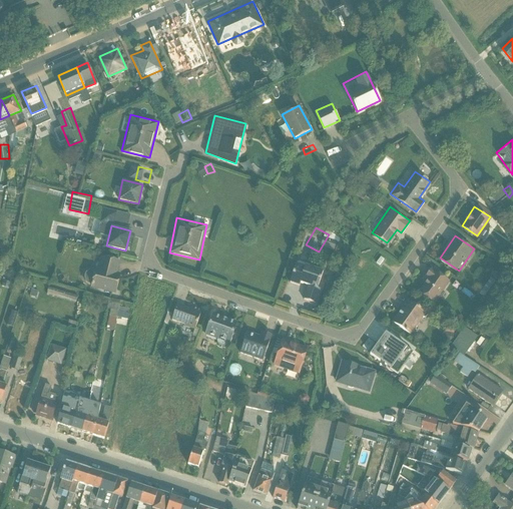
[(90,287),(116,293),(119,279),(114,277),(118,260),(100,256),(97,269),(94,268),(90,287)]
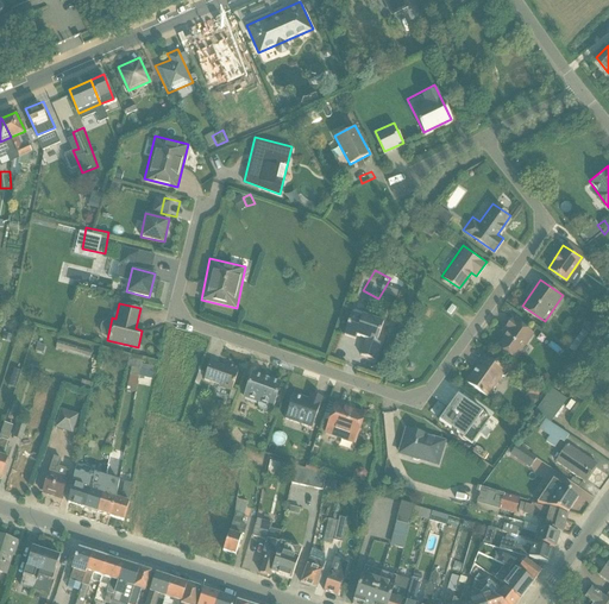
[(359,352),(375,357),(385,320),(351,309),(344,333),(363,339),(359,352)]
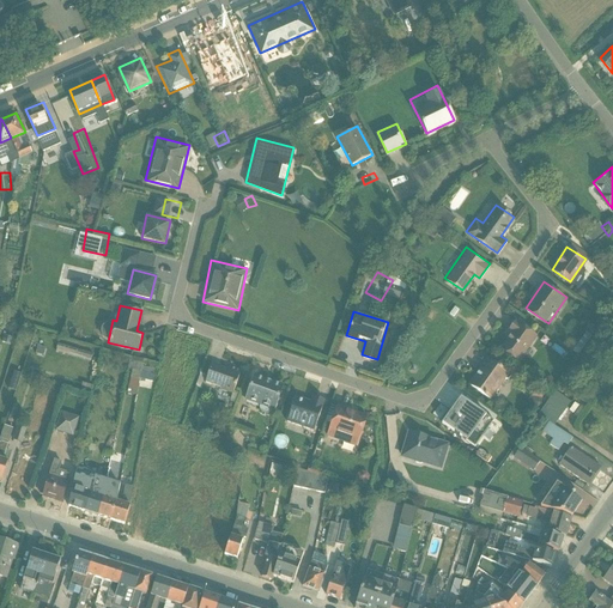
[(497,345),(519,360),(538,334),(516,318),(497,345)]
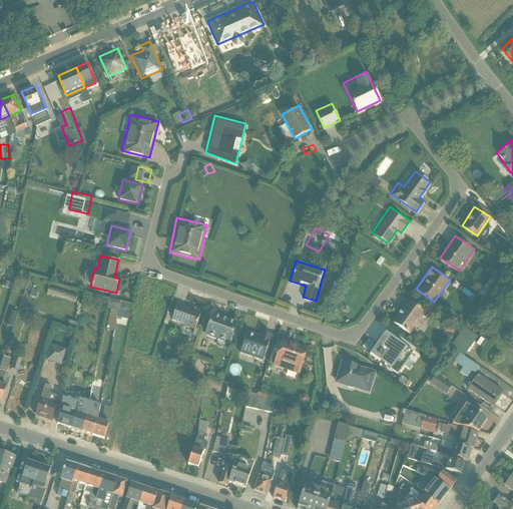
[(392,320),(410,333),(426,311),(408,298),(392,320)]
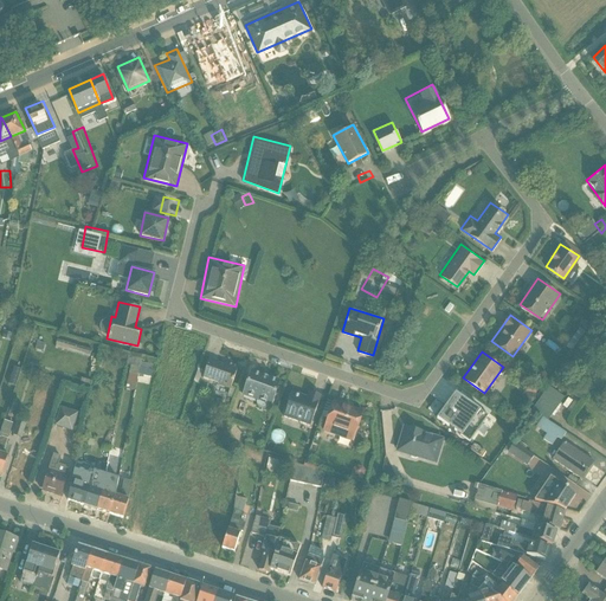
[(136,354),(136,383),(156,383),(155,376),(154,376),(154,366),(148,366),(148,354),(136,354)]
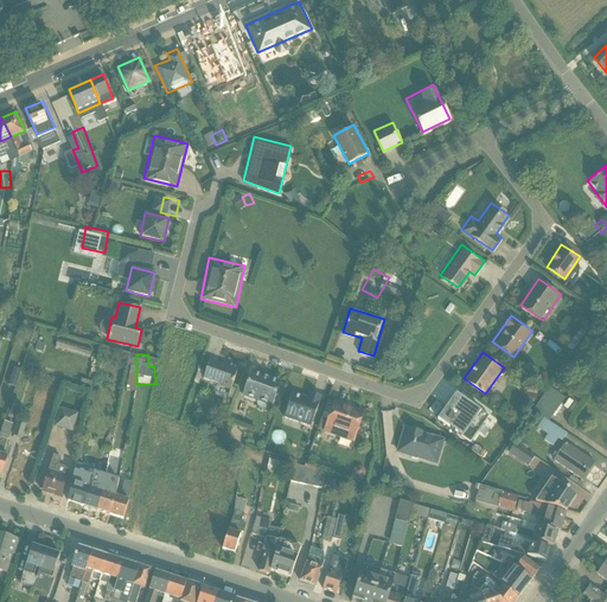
[(202,377),(230,388),(238,365),(210,354),(202,377)]
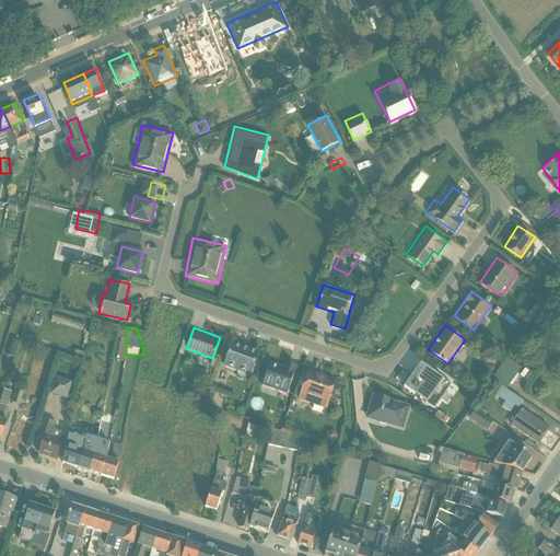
[(223,362),(251,373),(259,351),(232,340),(223,362)]
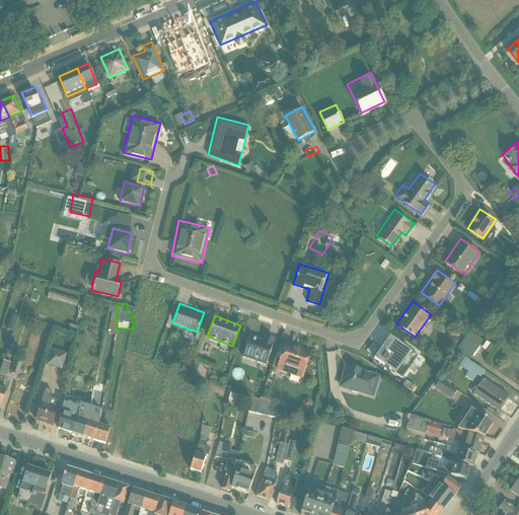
[(242,355),(265,363),(275,336),(264,332),(263,336),(250,332),(242,355)]
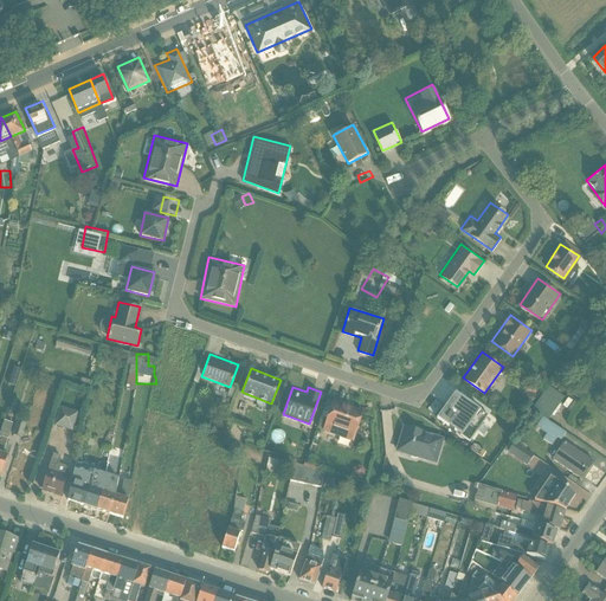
[(455,389),(436,415),(469,438),(488,412),(455,389)]
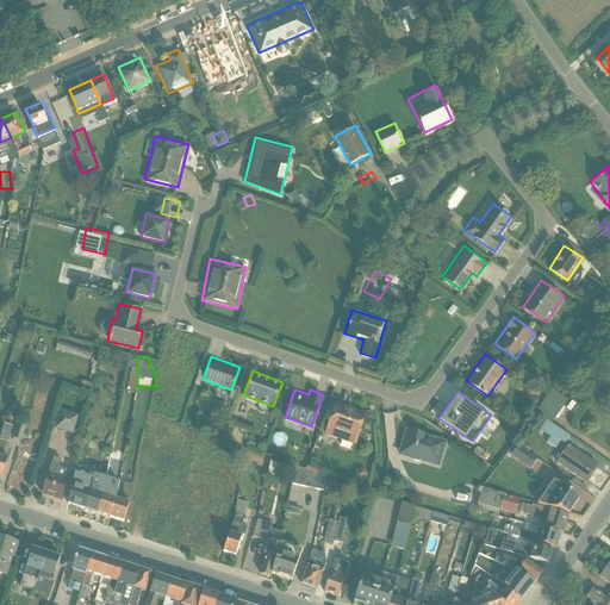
[(323,432),(355,443),(366,411),(334,400),(323,432)]
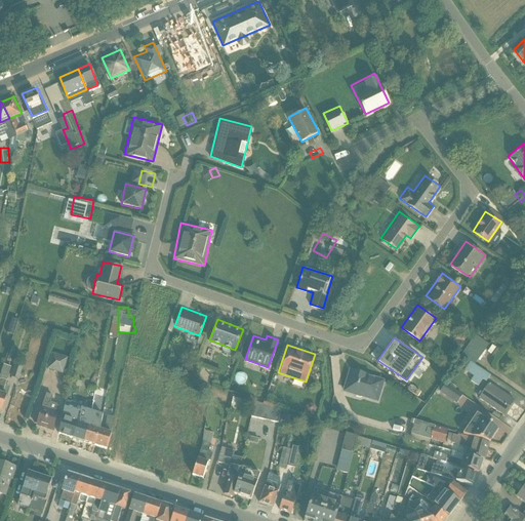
[(58,354),(57,373),(74,373),(75,354),(58,354)]
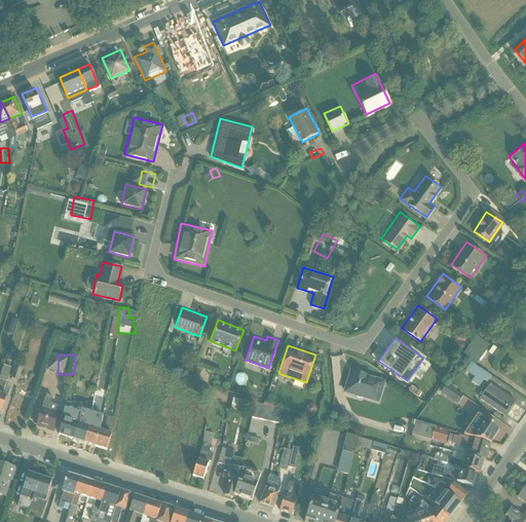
[(19,394),(22,381),(26,383),(31,368),(22,365),(22,367),(10,364),(2,388),(19,394)]
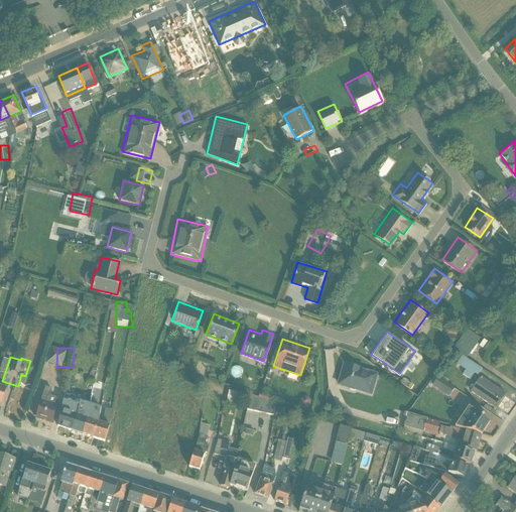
[(337,382),(371,394),(378,371),(344,360),(337,382)]
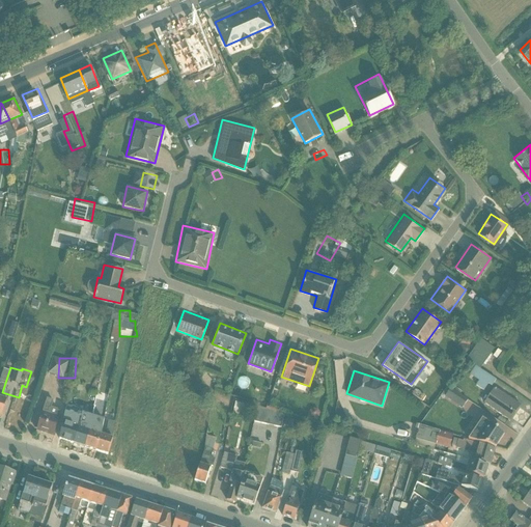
[(168,417),(177,379),(165,376),(166,373),(159,372),(148,418),(147,417),(141,442),(148,443),(148,442),(154,443),(152,448),(158,450),(160,443),(159,442),(165,416),(168,417)]
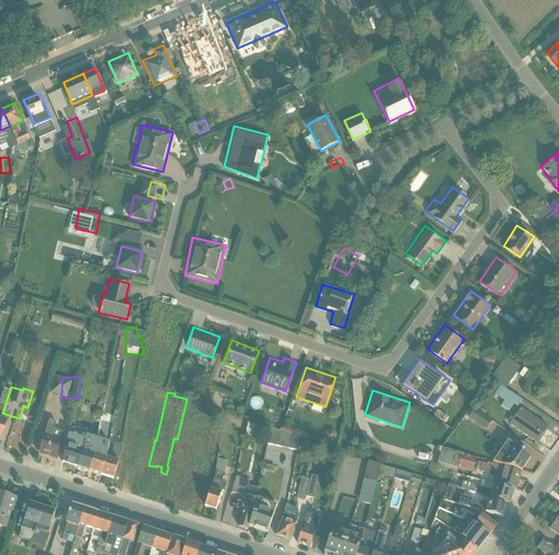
[(536,440),(547,424),(521,405),(510,422),(536,440)]
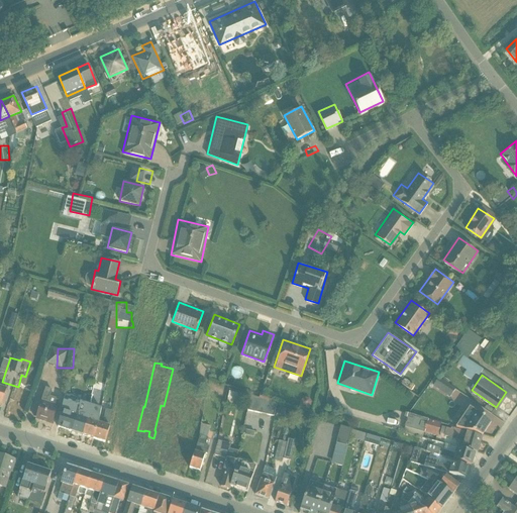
[(442,387),(459,397),(464,388),(447,378),(442,387)]
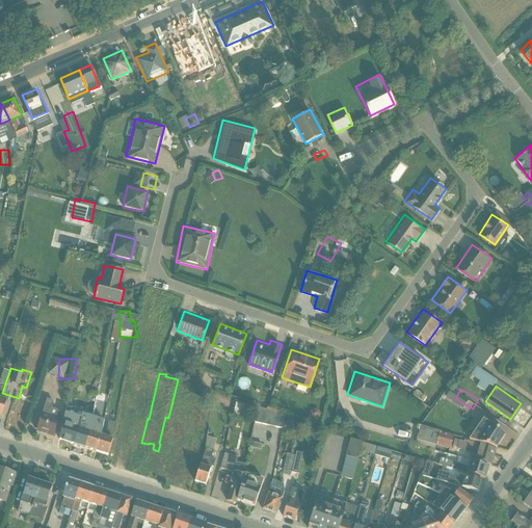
[(77,403),(74,415),(89,419),(92,407),(77,403)]
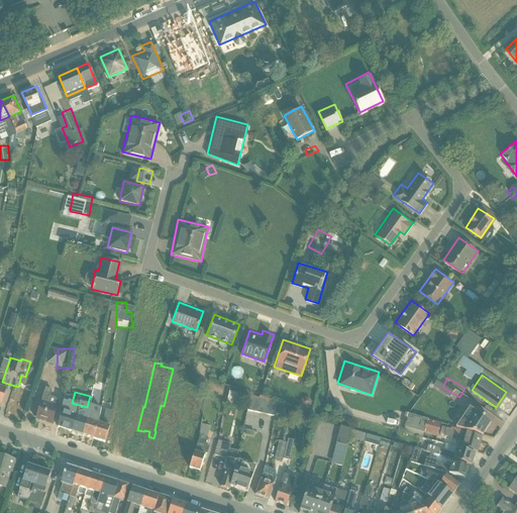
[(34,418),(52,424),(60,398),(42,393),(34,418)]
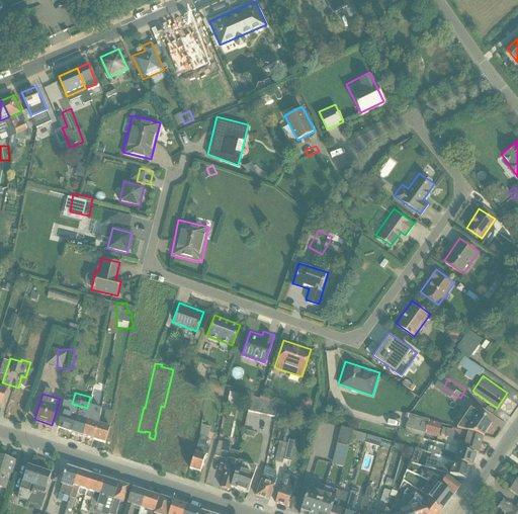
[(483,433),(492,421),(470,407),(456,427),(467,430),(483,433)]
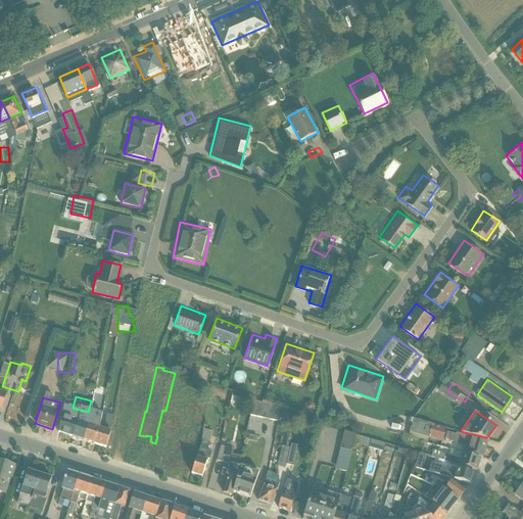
[(72,432),(84,437),(89,422),(78,417),(72,432)]
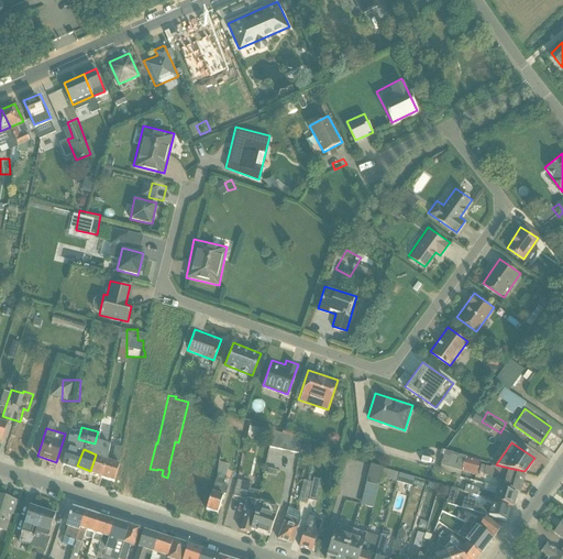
[(101,475),(108,459),(96,455),(90,471),(101,475)]
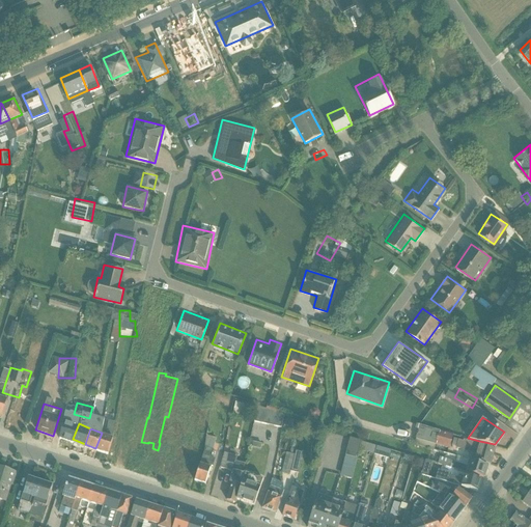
[(95,448),(107,452),(113,437),(102,433),(95,448)]
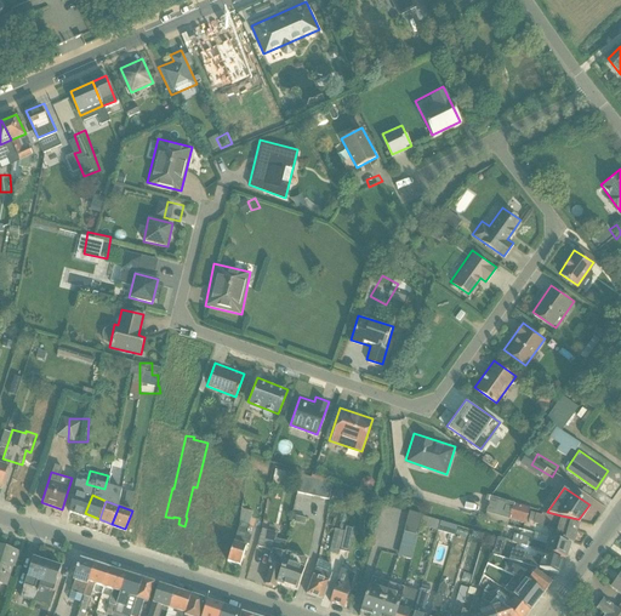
[(423,558),(433,512),(416,508),(406,553),(423,558)]
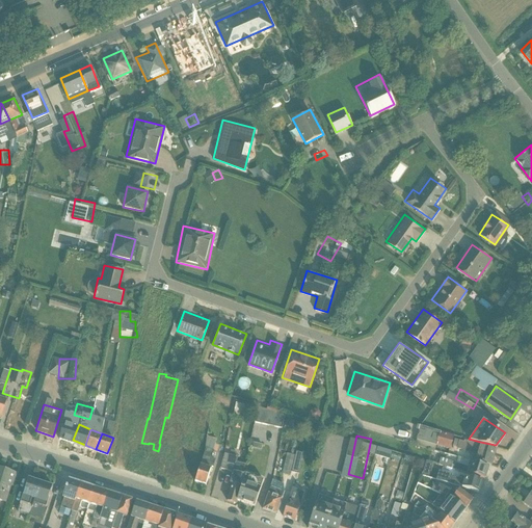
[(493,462),(496,445),(480,442),(477,458),(493,462)]
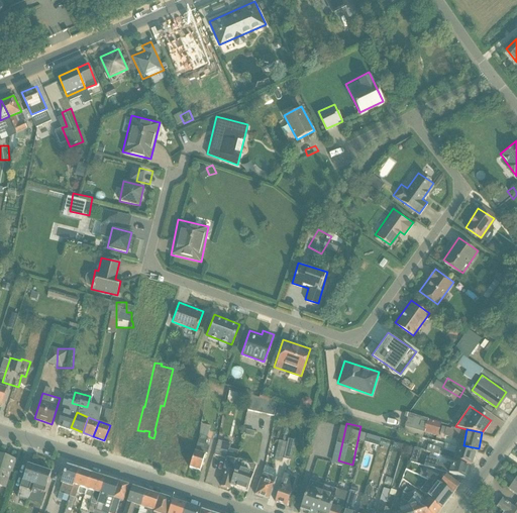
[(165,441),(148,438),(149,433),(140,431),(137,450),(162,454),(165,441)]
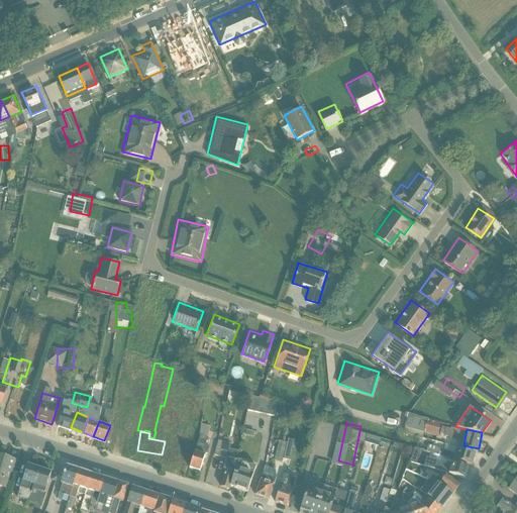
[(368,439),(388,443),(389,435),(369,432),(368,439)]
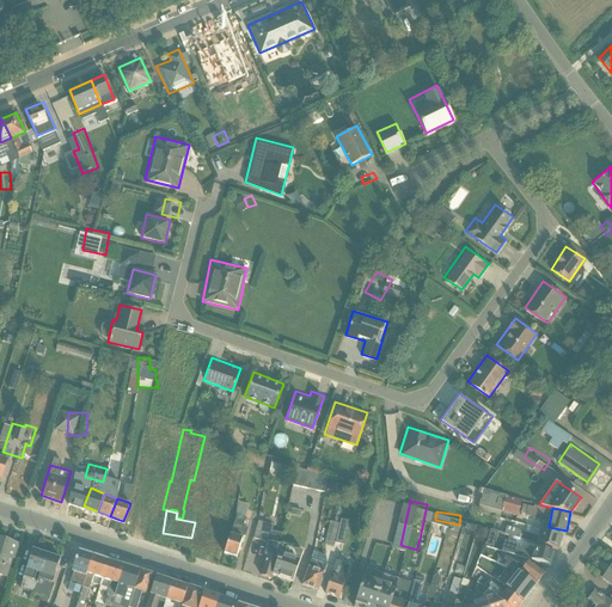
[(242,529),(252,531),(254,515),(243,514),(242,529)]
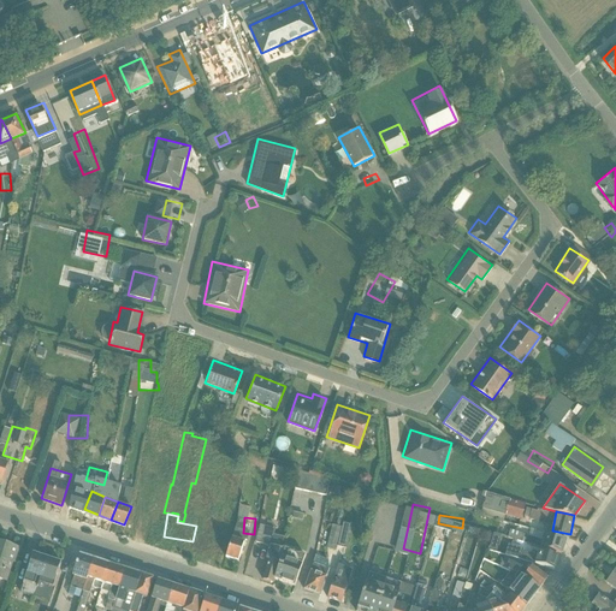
[(278,544),(283,527),(268,523),(264,539),(278,544)]
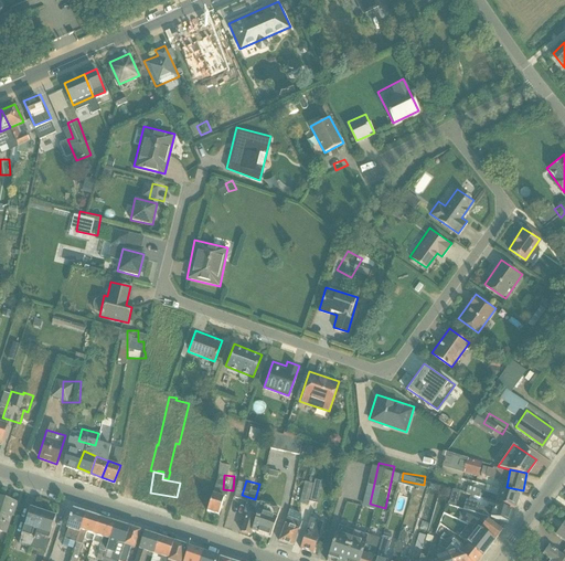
[(311,503),(318,501),(318,496),(322,496),(321,480),(309,482),(311,503)]
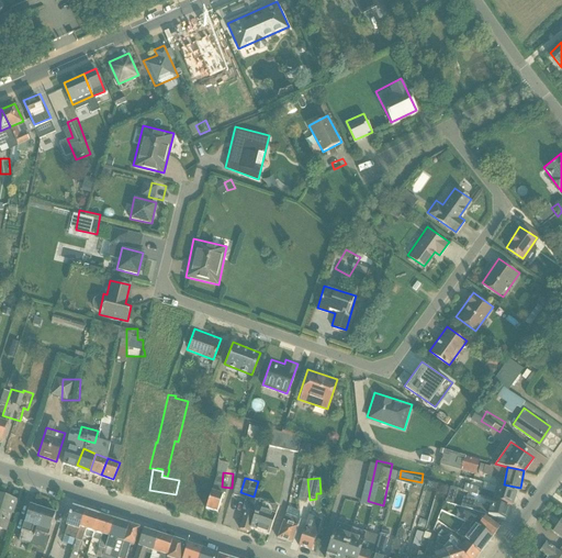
[(200,504),(202,482),(184,480),(181,502),(200,504)]
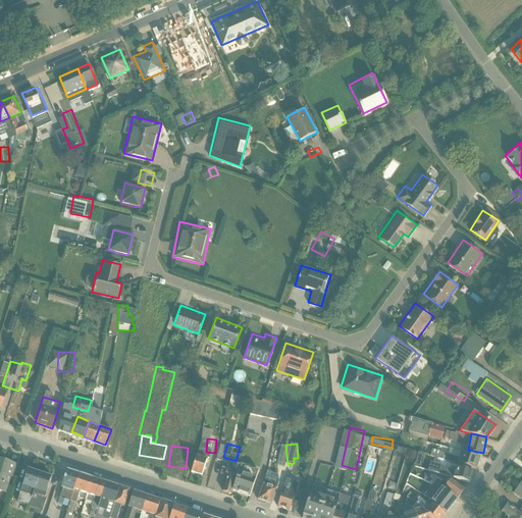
[(191,471),(201,474),(207,454),(197,451),(191,471)]
